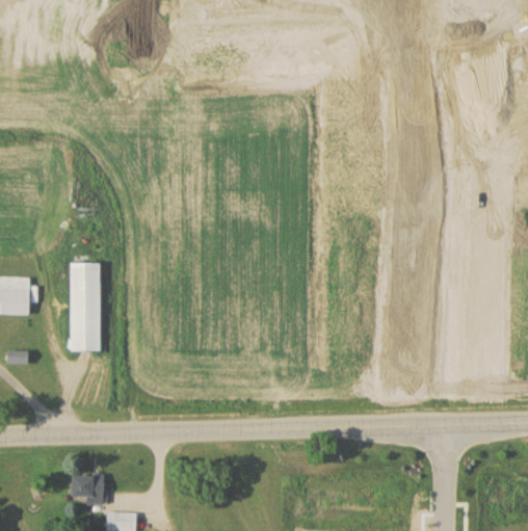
[(100,263),(71,263),(71,350),(100,350),(100,263)]
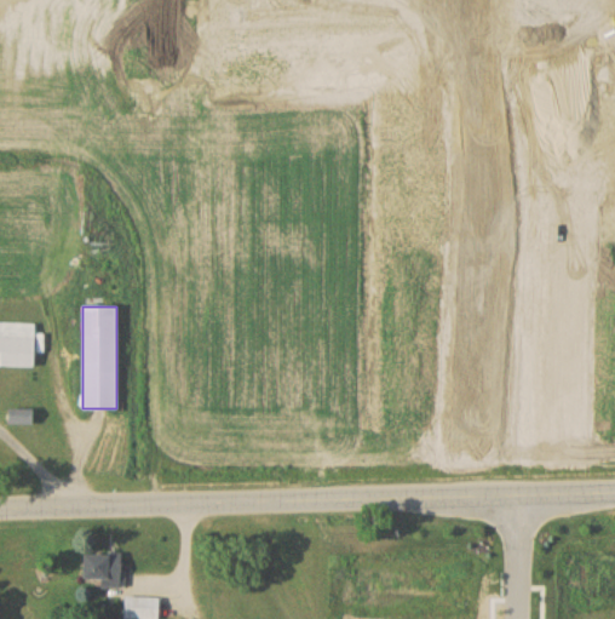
[(0,366),(33,366),(33,324),(0,322),(0,366)]
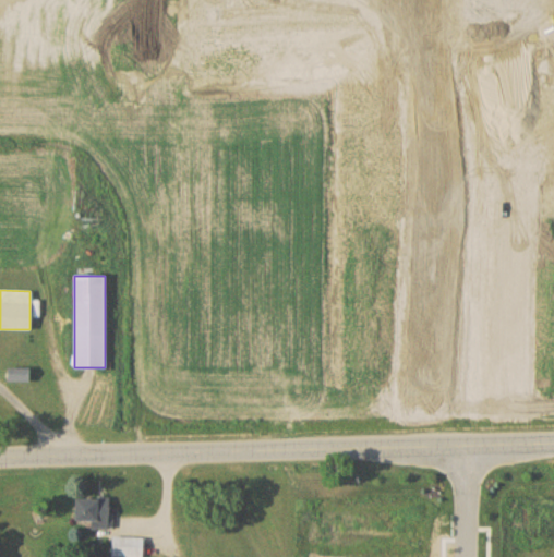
[(5,382),(26,382),(26,368),(5,368),(5,382)]
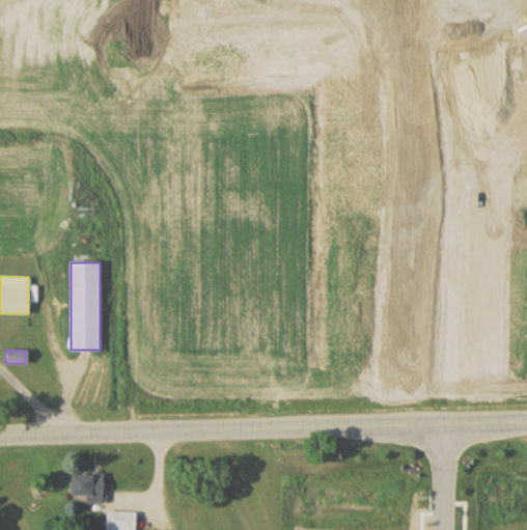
[(83,503),(103,503),(103,474),(68,474),(68,497),(83,497),(83,503)]
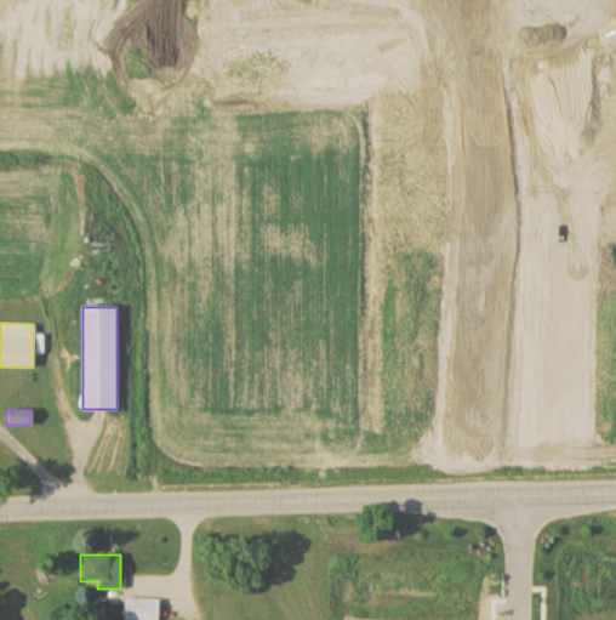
[(158,598),(121,597),(120,619),(158,619),(158,598)]
